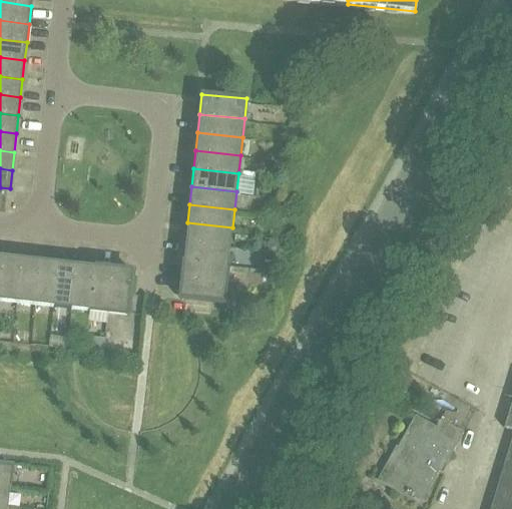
[(232,227),(187,222),(185,240),(230,245),(232,227)]
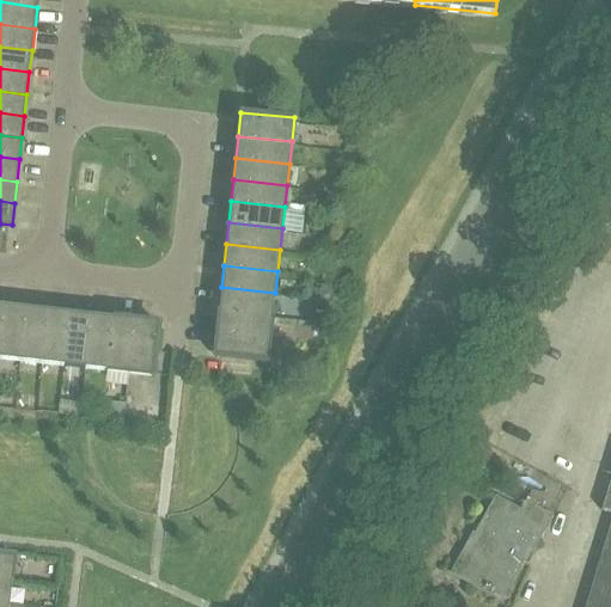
[(298,274),(282,271),(281,282),(297,284),(298,274)]
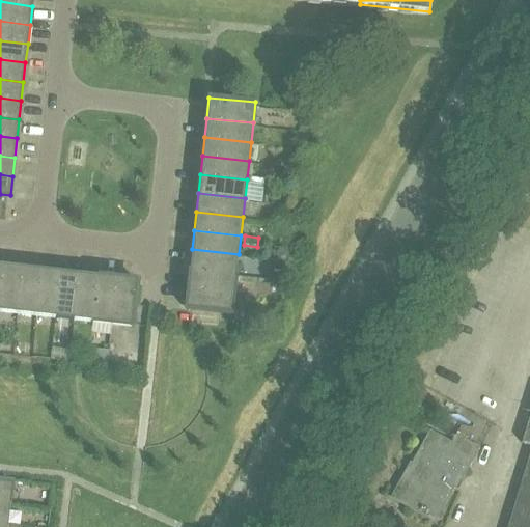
[(192,249),(190,268),(236,273),(239,254),(192,249)]
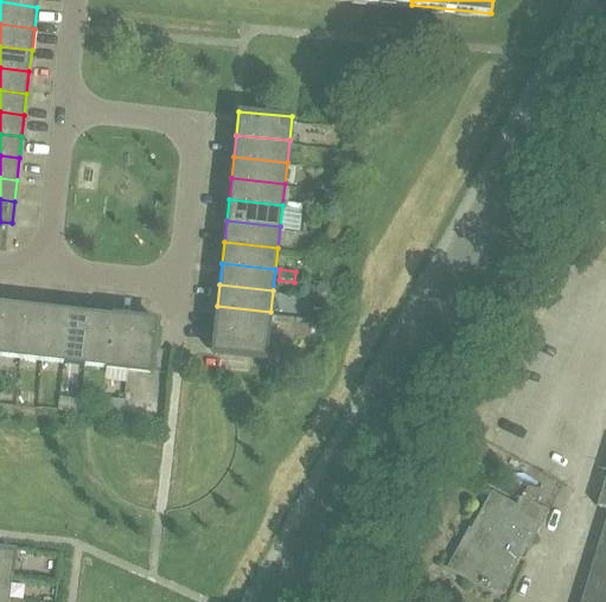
[(314,294),(312,316),(325,318),(327,295),(314,294)]
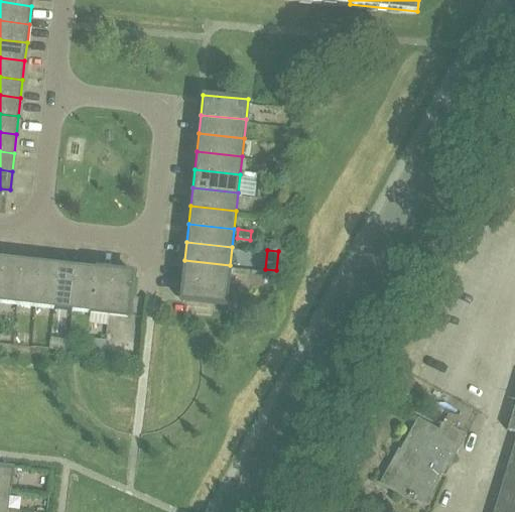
[(23,257),(4,255),(0,294),(0,299),(18,301),(23,257)]
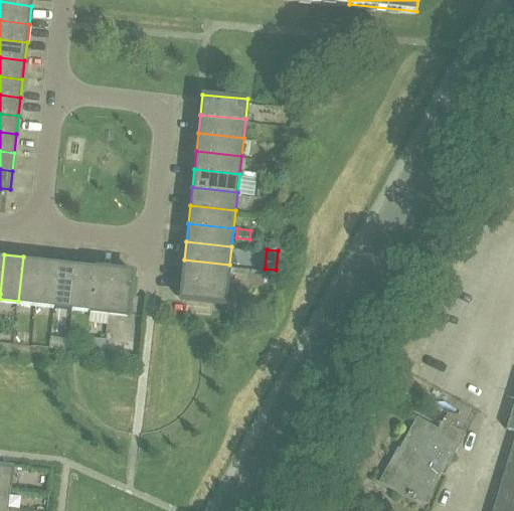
[(41,259),(23,257),(18,301),(36,303),(41,259)]
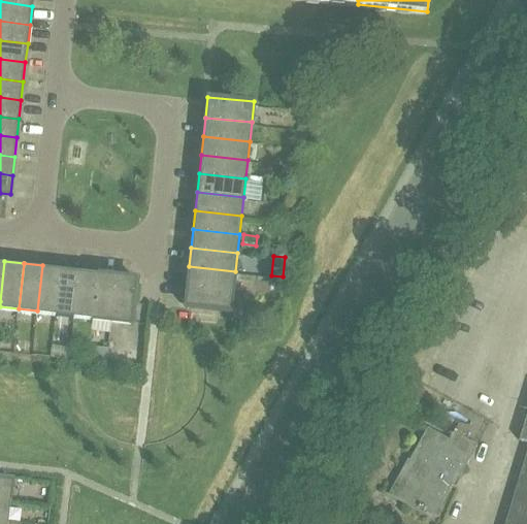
[(56,313),(61,267),(42,265),(37,310),(56,313)]
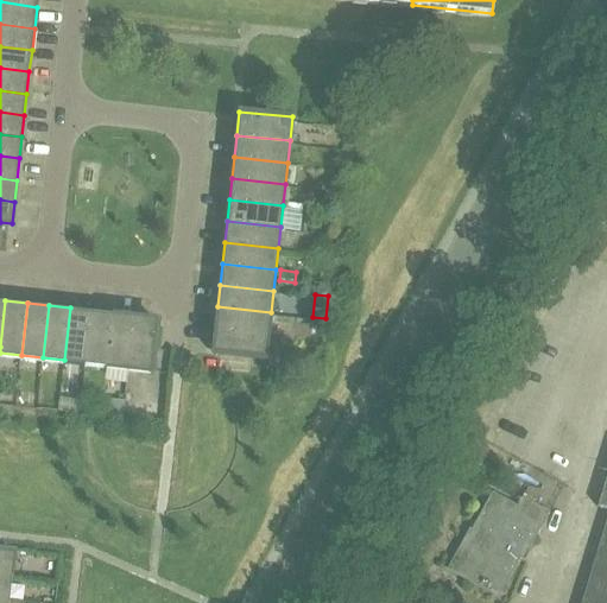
[(217,306),(215,328),(269,334),(271,312),(217,306)]
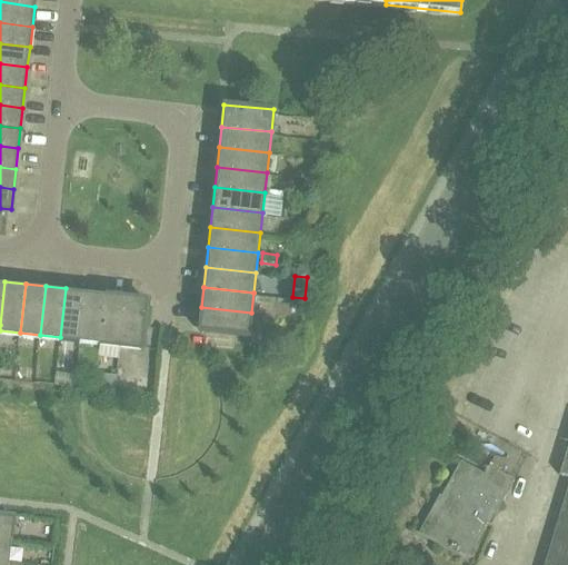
[(86,290),(66,288),(60,337),(80,339),(86,290)]
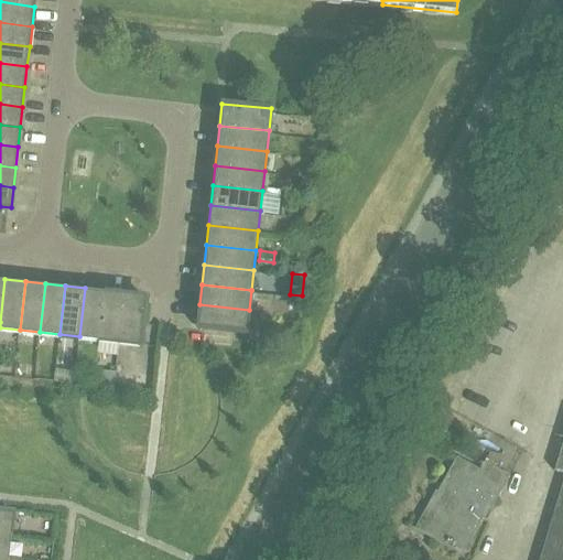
[(100,340),(105,290),(85,288),(79,336),(100,340)]
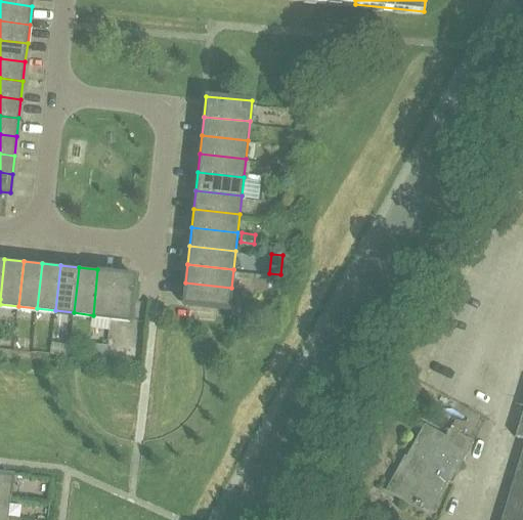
[(117,271),(97,269),(93,315),(112,316),(117,271)]
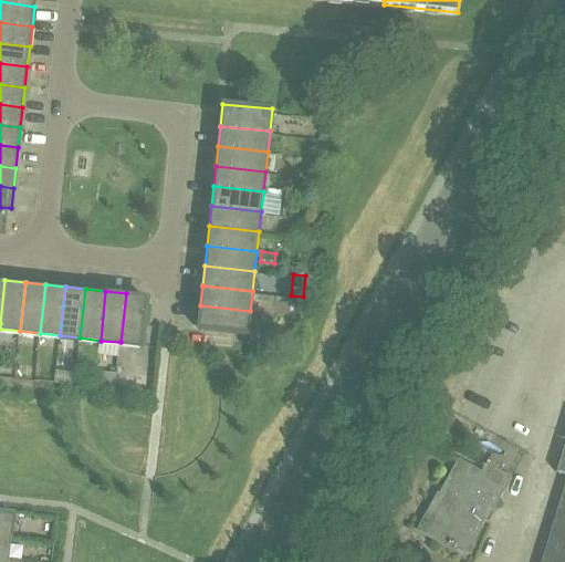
[(146,295),(126,293),(121,342),(140,345),(146,295)]
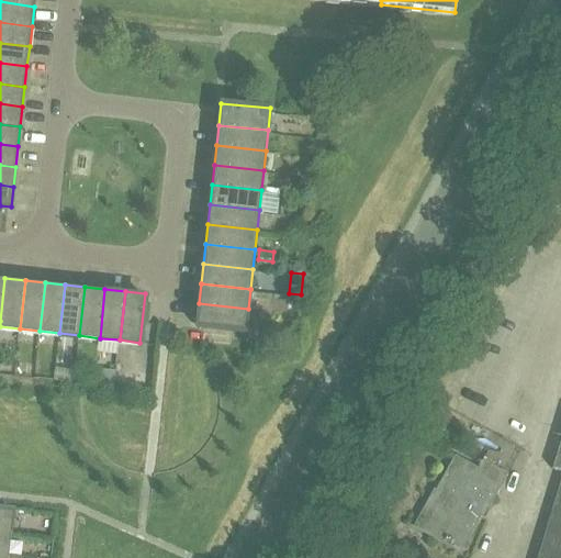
[(246,330),(248,309),(199,303),(197,324),(246,330)]
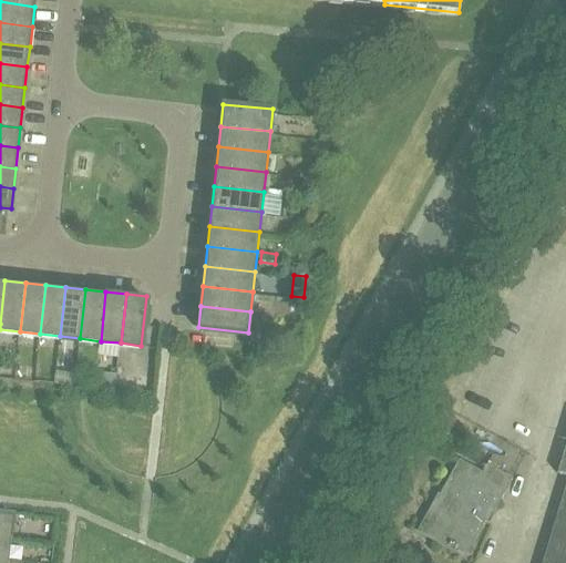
[(565,443),(557,470),(565,472),(565,497),(545,562),(565,562),(565,443)]
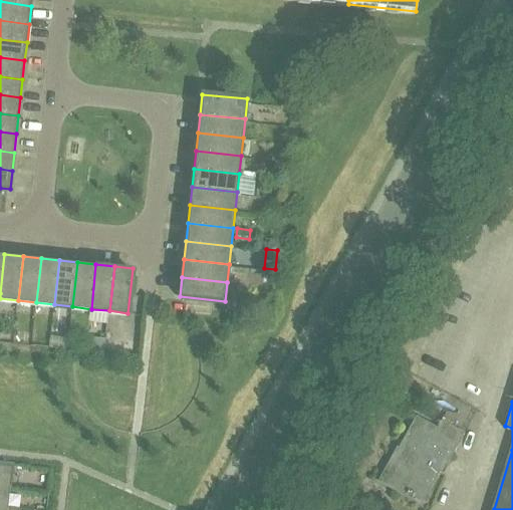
[(417,413),(394,455),(407,463),(395,484),(423,500),(441,469),(446,460),(448,461),(465,431),(454,424),(442,418),(438,425),(417,413)]
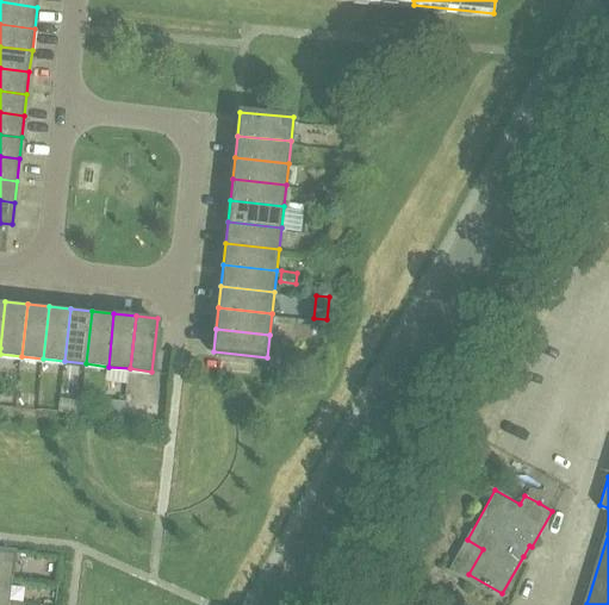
[(0,552),(0,573),(12,574),(14,554),(0,552)]
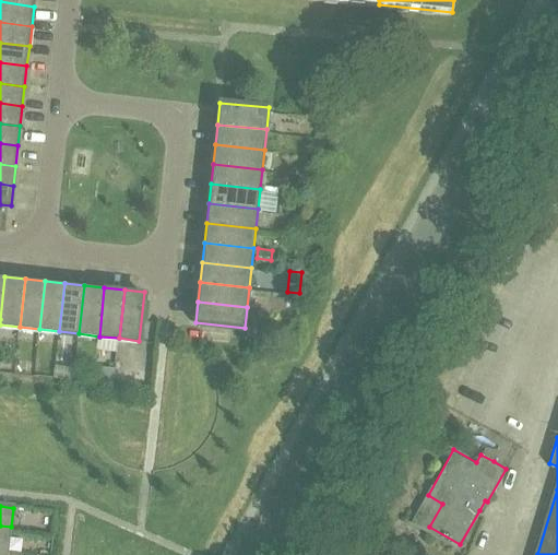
[(0,545),(9,547),(11,527),(0,526),(0,545)]
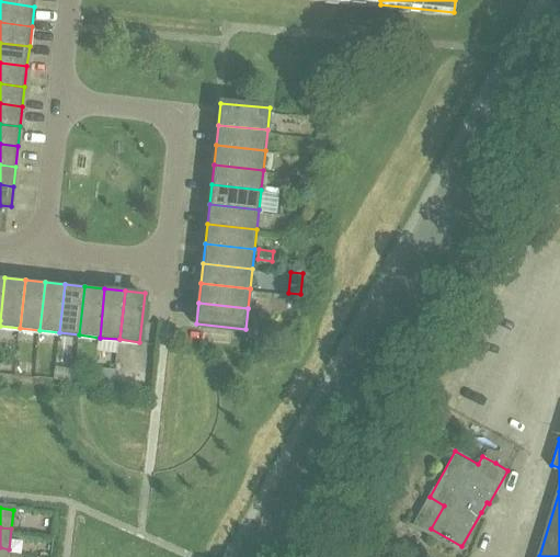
[(8,556),(9,549),(0,547),(0,556),(8,556)]
